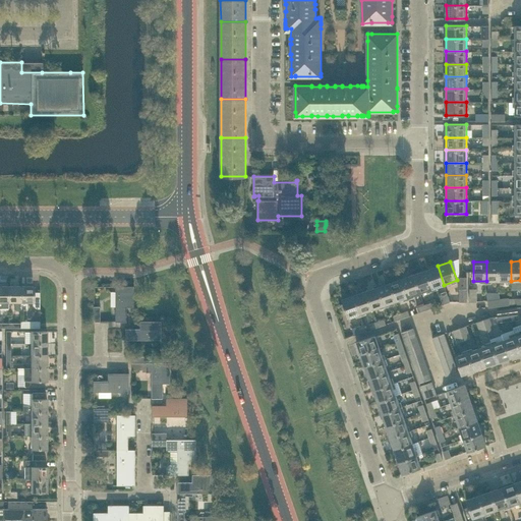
[(486,281),(499,281),(499,262),(486,262),(486,281)]
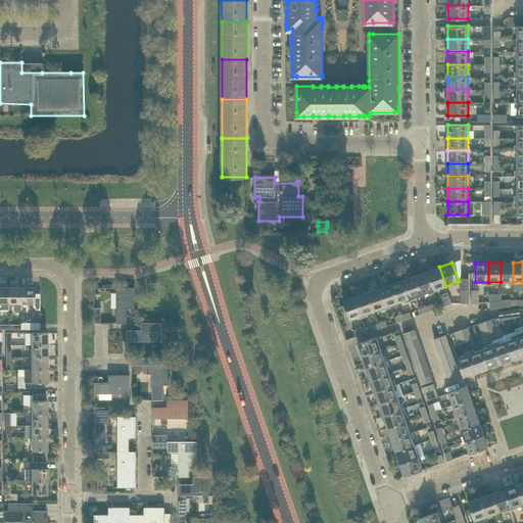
[(501,282),(513,282),(513,263),(501,263),(501,282)]
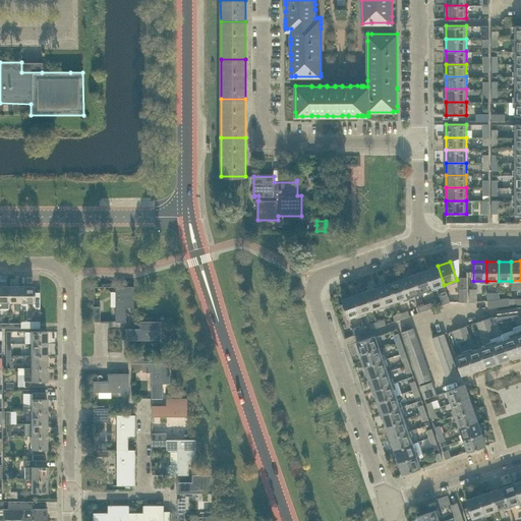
[(432,289),(444,285),(438,266),(425,270),(432,289)]
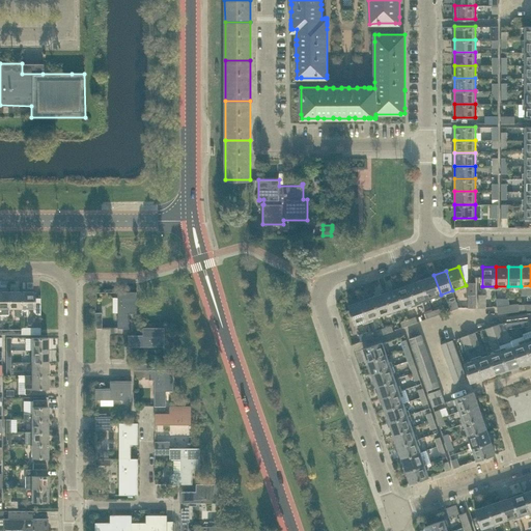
[(428,299),(441,295),(434,275),(421,279),(428,299)]
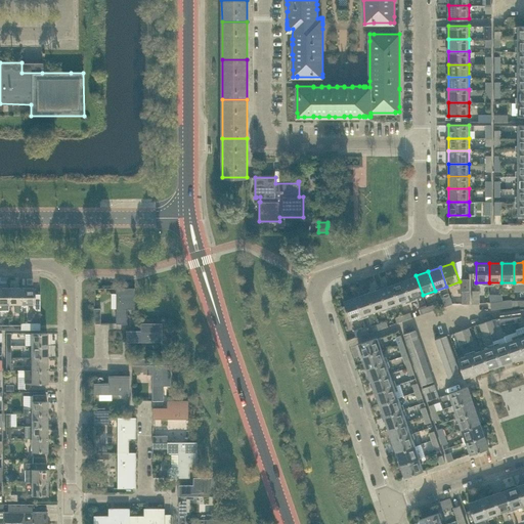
[(410,299),(423,295),(416,275),(404,280),(410,299)]
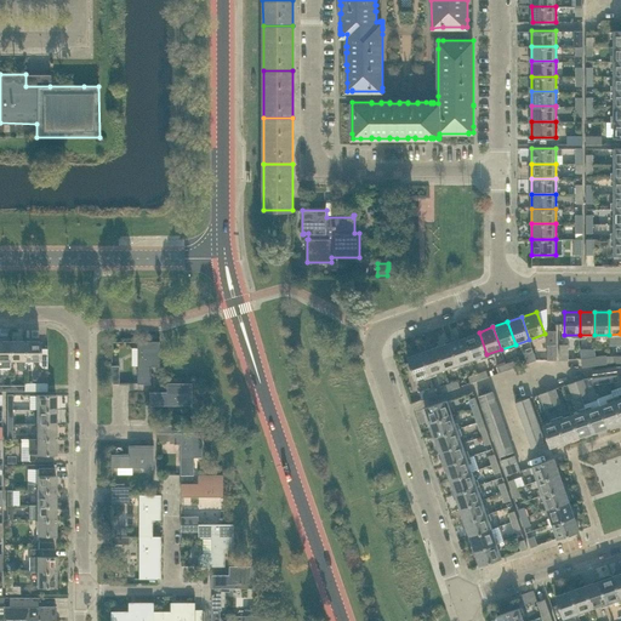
[(472,359),(486,354),(479,332),(465,337),(472,359)]
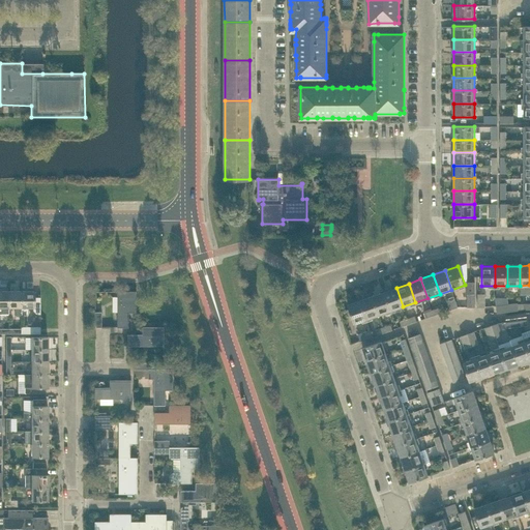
[(391,311),(403,306),(396,288),(385,292),(391,311)]
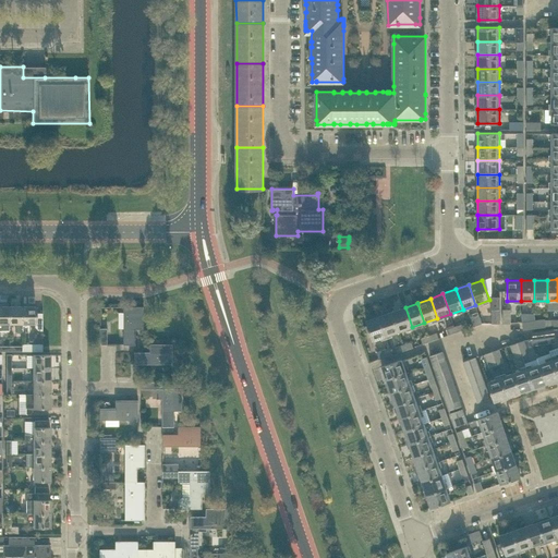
[(0,330),(9,331),(9,324),(9,306),(0,306),(0,330)]
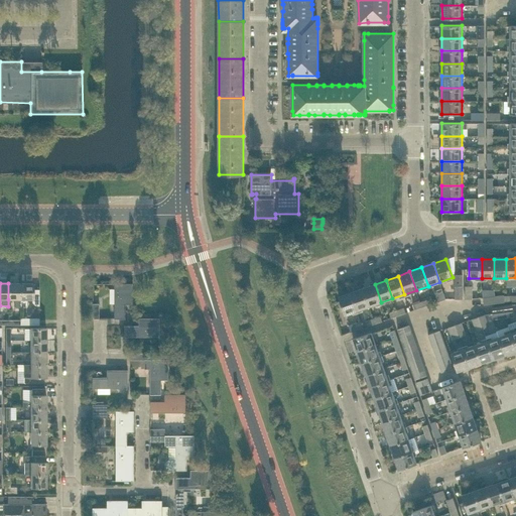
[(20,306),(20,283),(8,283),(8,299),(14,299),(14,306),(20,306)]
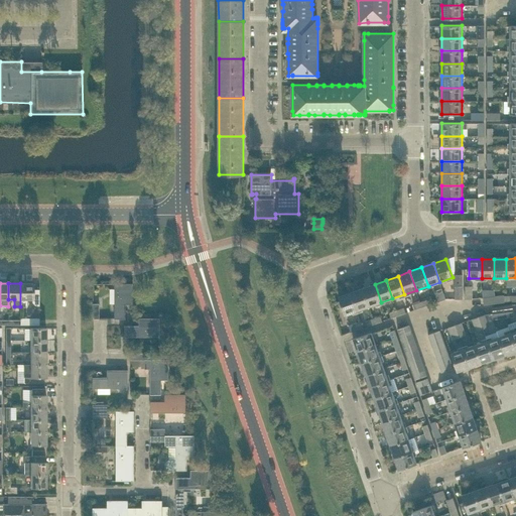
[(32,299),(33,283),(20,283),(20,306),(26,306),(26,299),(32,299)]
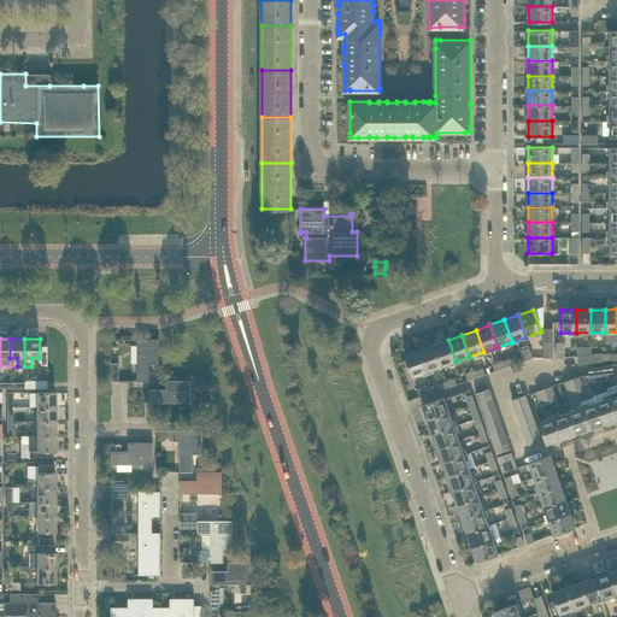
[(159,358),(159,339),(137,339),(137,381),(151,381),(151,358),(159,358)]
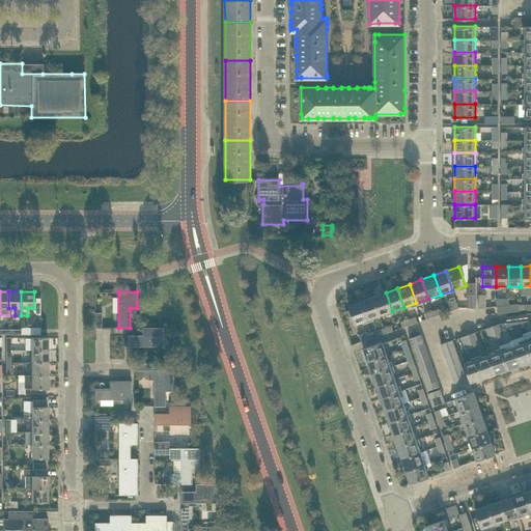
[(380,315),(392,311),(386,292),(373,297),(380,315)]
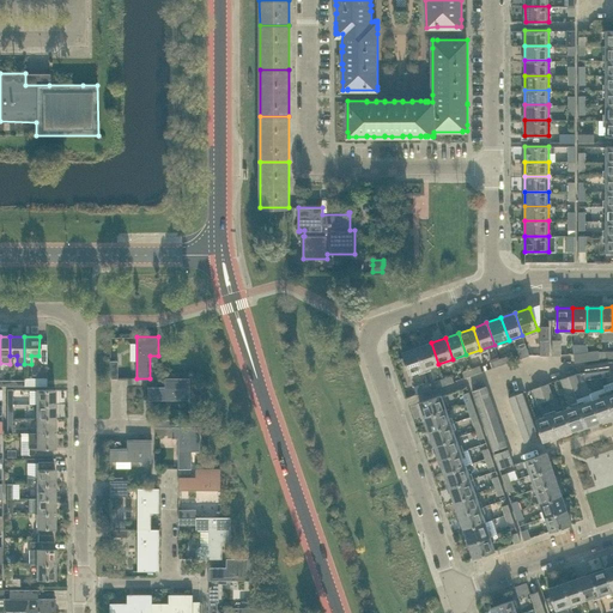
[(424,369),(438,364),(431,343),(417,347),(424,369)]
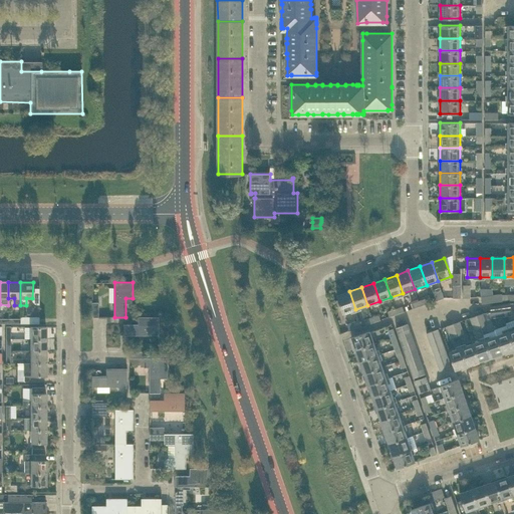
[(343,313),(355,309),(349,291),(337,295),(343,313)]
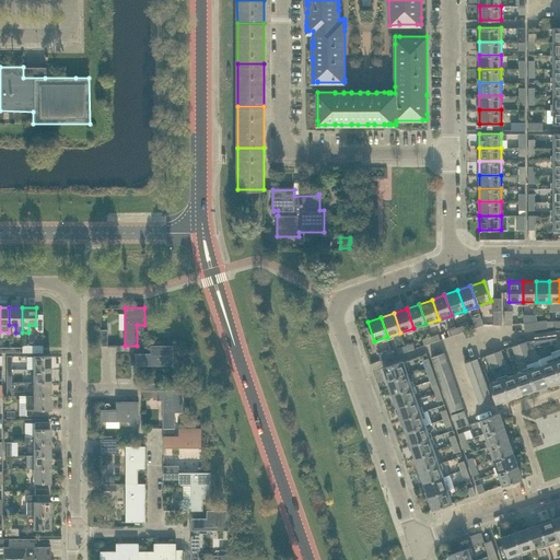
[(525,330),(539,328),(538,322),(524,323),(525,330)]
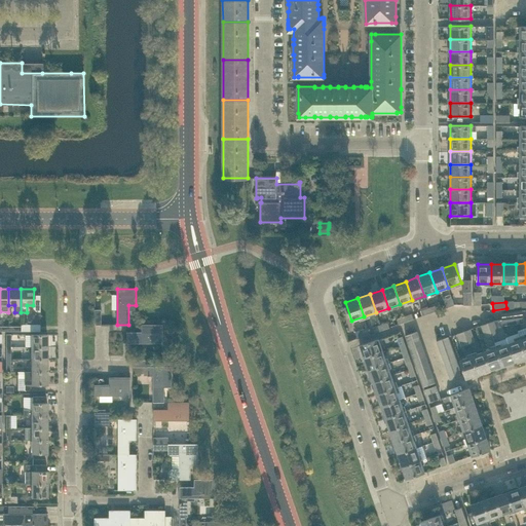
[(502,320),(516,317),(516,316),(515,311),(501,312),(502,320)]
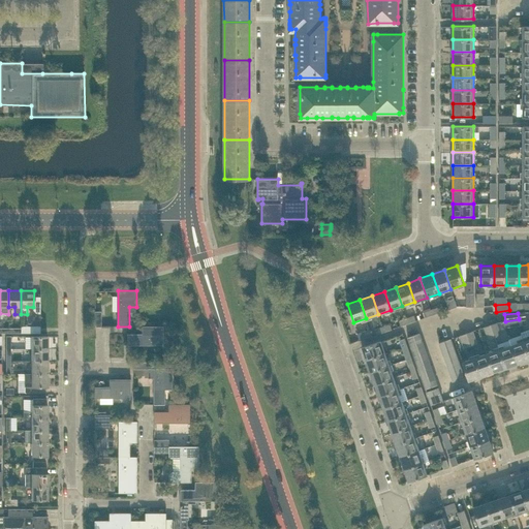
[(495,337),(501,335),(497,322),(491,324),(495,337)]
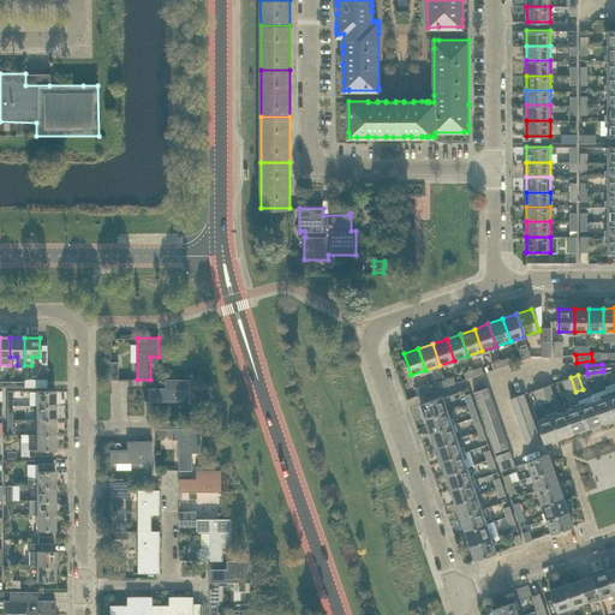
[(568,394),(575,392),(571,377),(563,380),(568,394)]
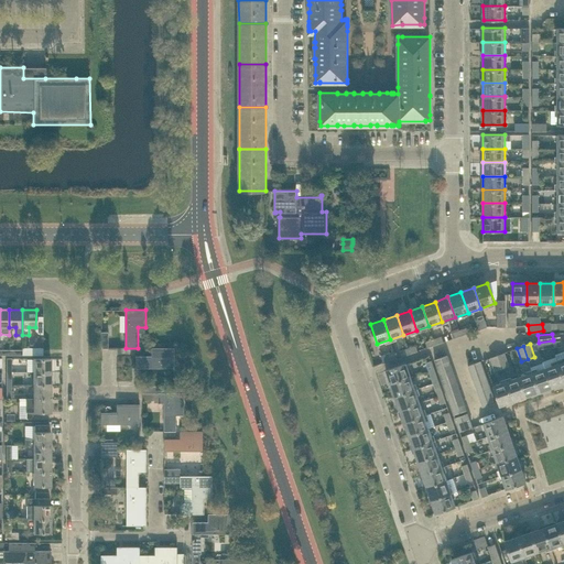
[(137,368),(175,368),(175,347),(158,348),(158,356),(137,356),(137,368)]
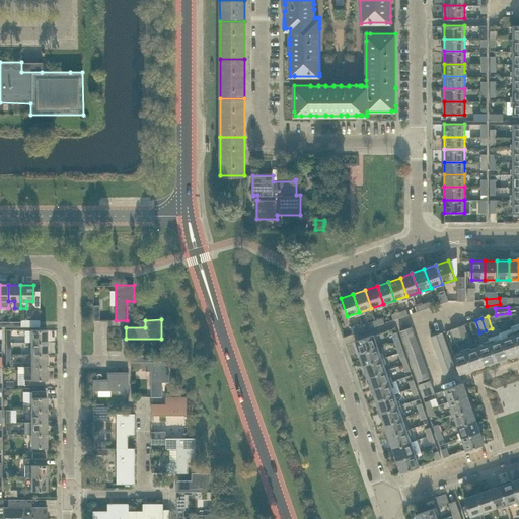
[(353,334),(365,329),(363,323),(351,327),(353,334)]
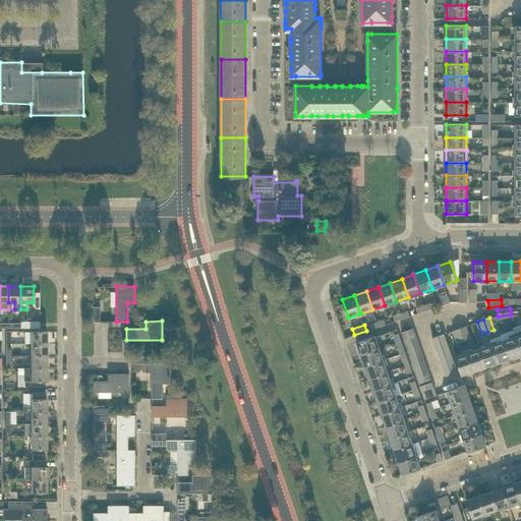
[(464,340),(470,338),(466,326),(460,328),(464,340)]
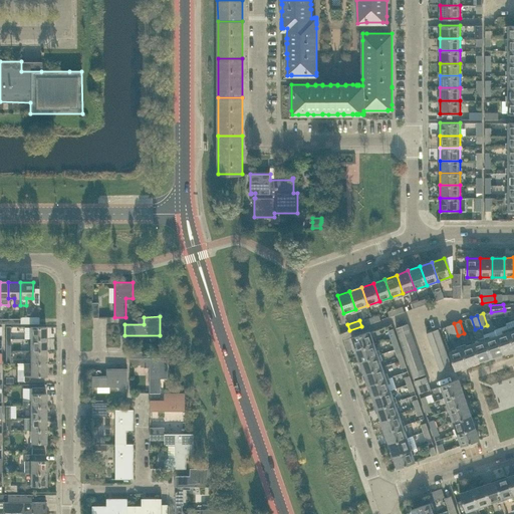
[(399,334),(410,330),(408,323),(397,327),(399,334)]
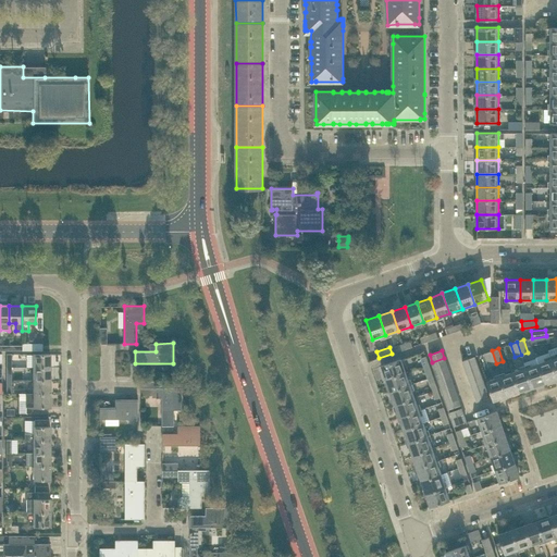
[(489,366),(496,363),(492,350),(484,354),(489,366)]
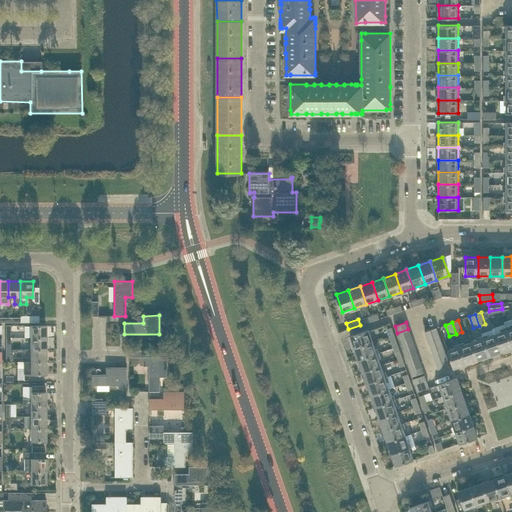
[(46,338),(46,325),(30,325),(30,337),(33,337),(46,338)]
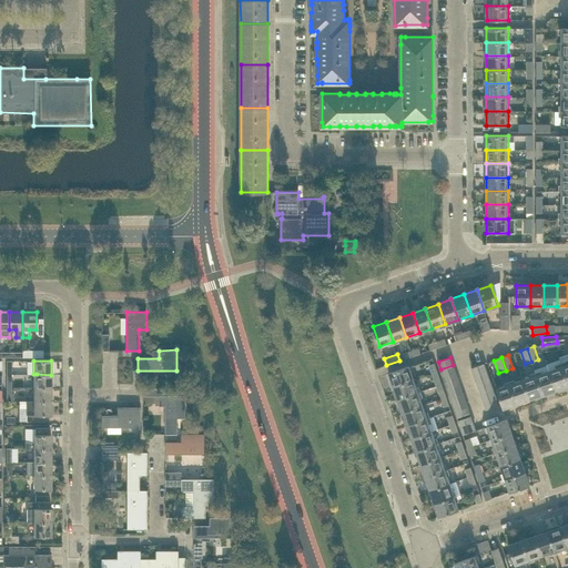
[(474,375),(487,371),(484,364),(472,368),(474,375)]
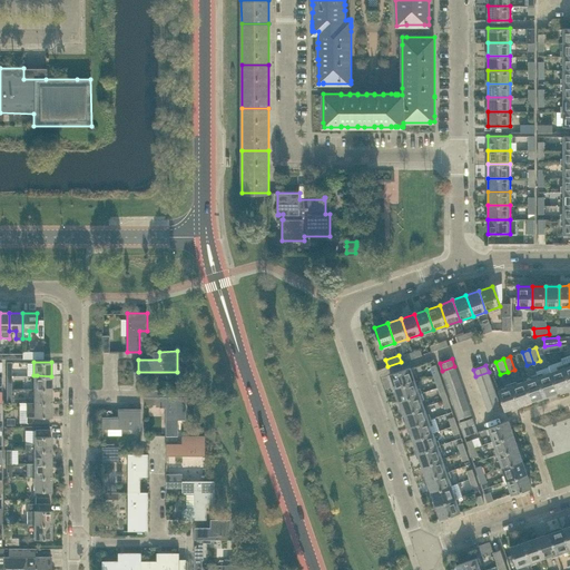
[(444,377),(457,373),(454,366),(442,371),(444,377)]
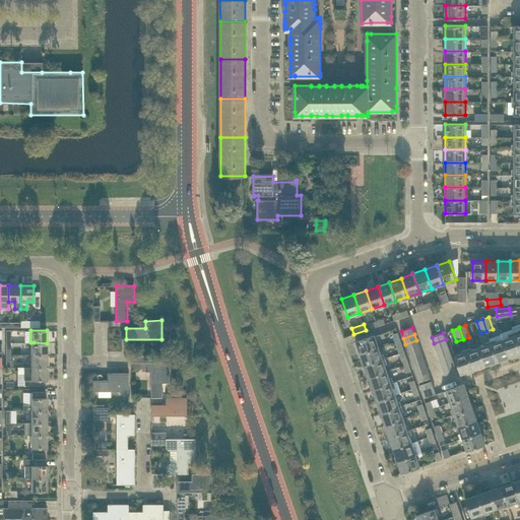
[(361,353),(379,347),(375,335),(355,341),(361,353)]
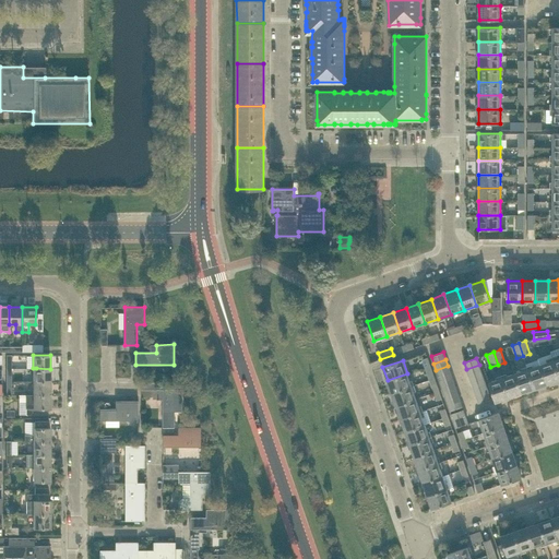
[(547,384),(558,380),(558,377),(552,360),(540,365),(547,384)]
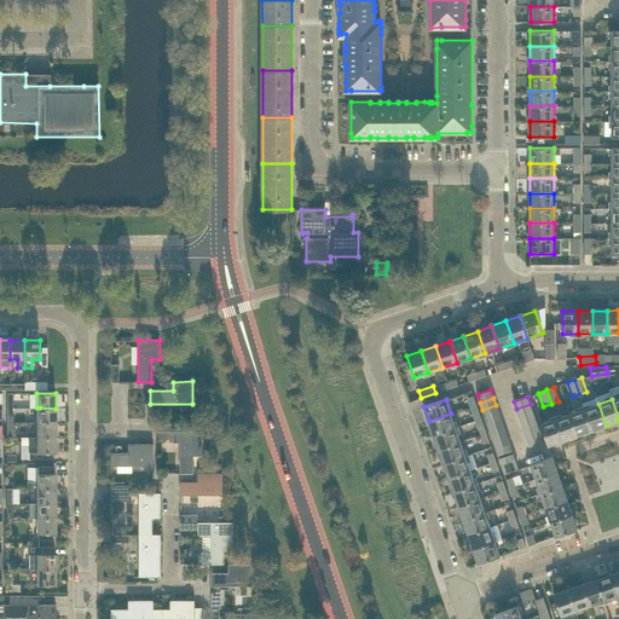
[(519,416),(533,411),(531,404),(516,409),(519,416)]
